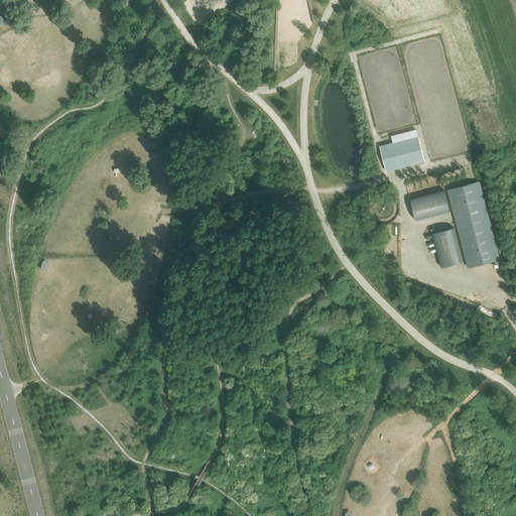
[(416,137),(378,148),(385,173),(424,162),(416,137)]
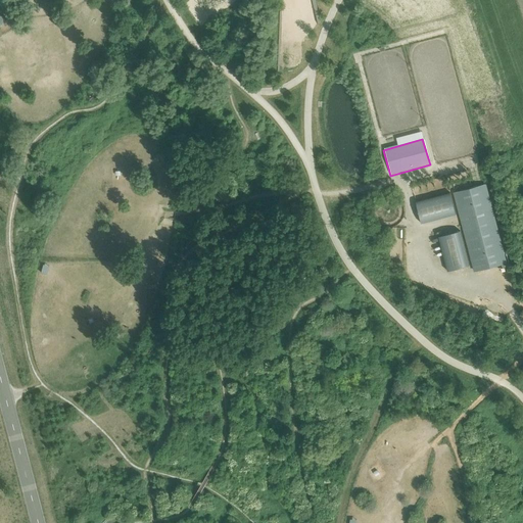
[(484,184),(454,193),(476,272),(507,263),(484,184)]
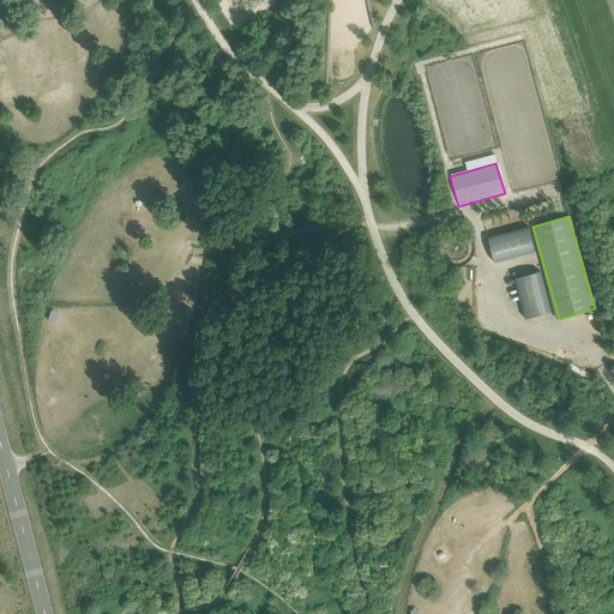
[(528,228),(488,240),(495,265),(535,253),(528,228)]
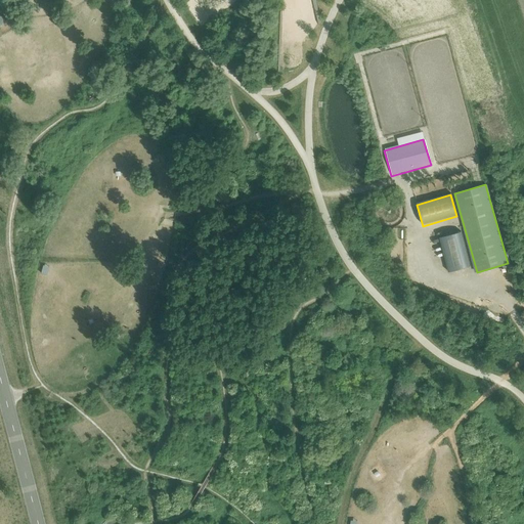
[(462,231),(440,238),(449,272),(471,266),(462,231)]
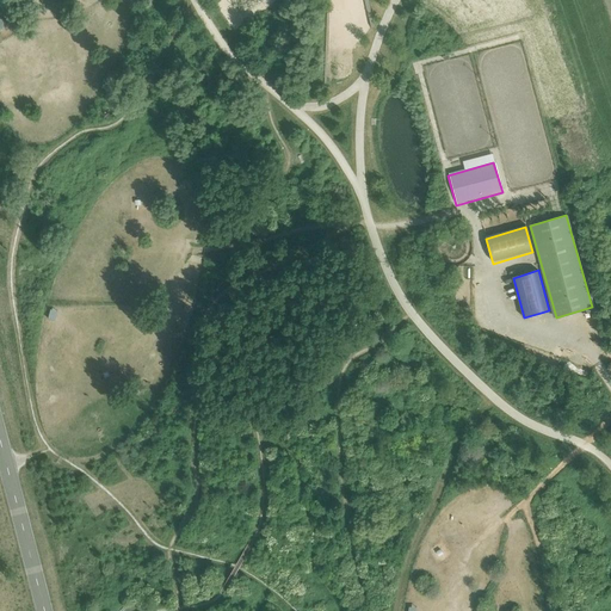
[(457,276),(457,304),(473,304),(474,277),(457,276)]
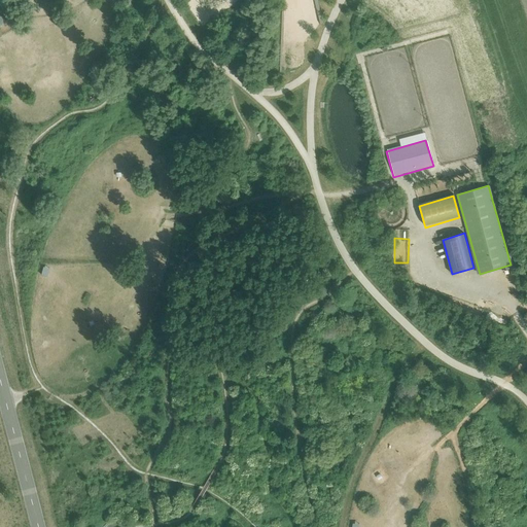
All buildings are outlined.
